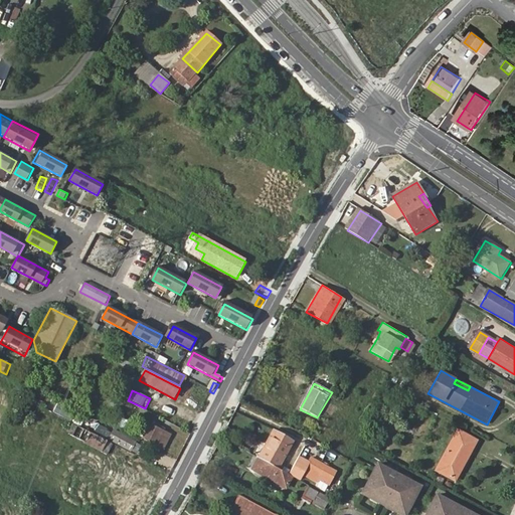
[(125,402),(124,408),(138,412),(139,406),(125,402)]
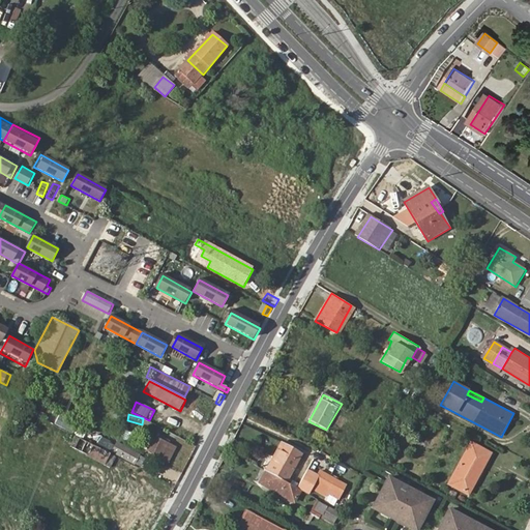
[(125,440),(129,432),(118,425),(113,434),(125,440)]
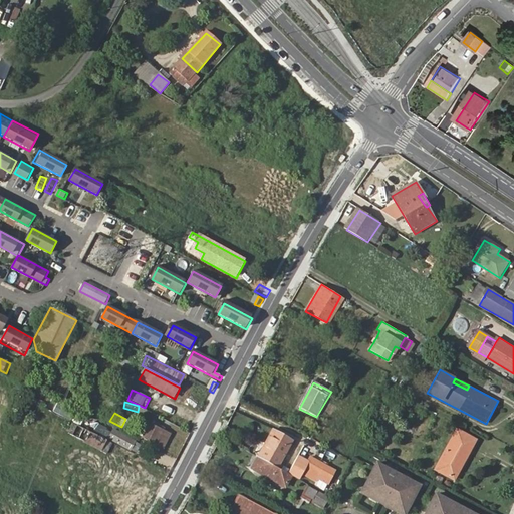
[(165,448),(172,435),(148,424),(141,437),(165,448)]
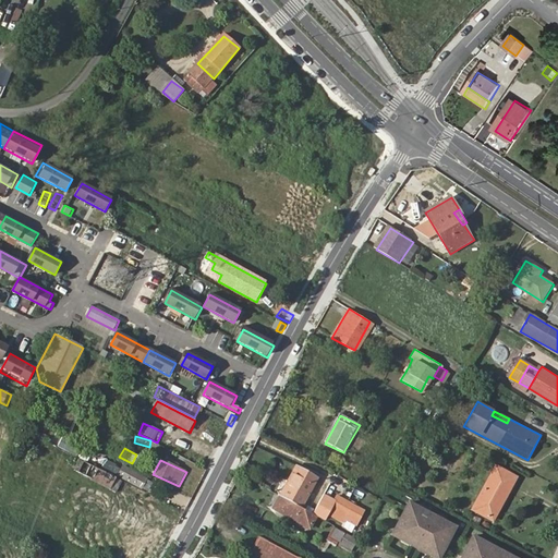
[(102,472),(84,463),(79,475),(111,490),(117,478),(113,477),(102,472)]
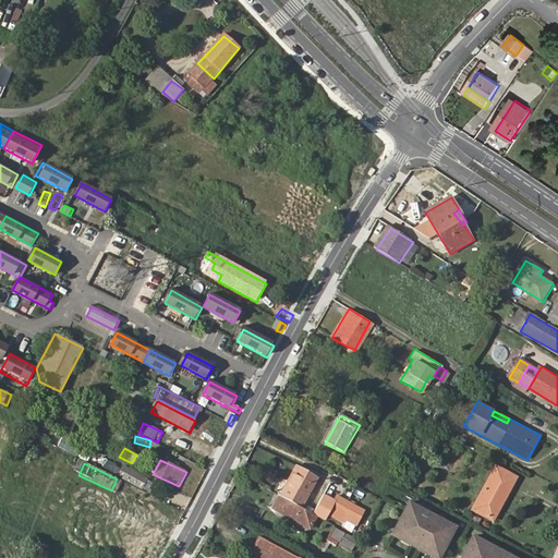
[(106,464),(102,472),(113,477),(117,470),(106,464)]
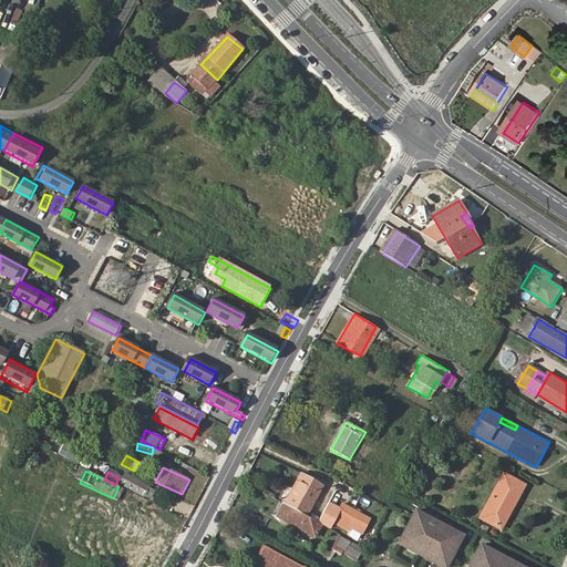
[(301,475),(285,506),(308,518),(325,487),(301,475)]
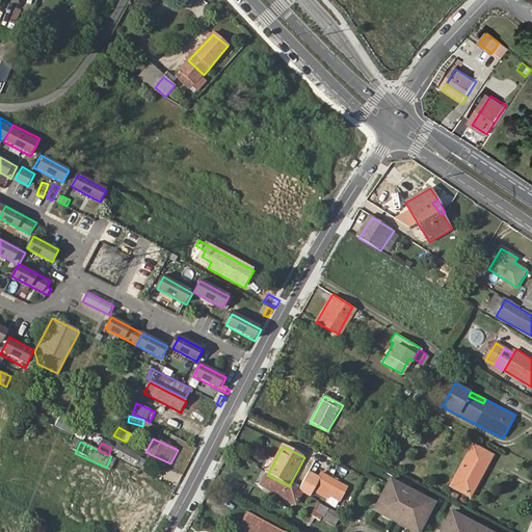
[(452,486),(472,498),(493,455),(475,446),(452,486)]
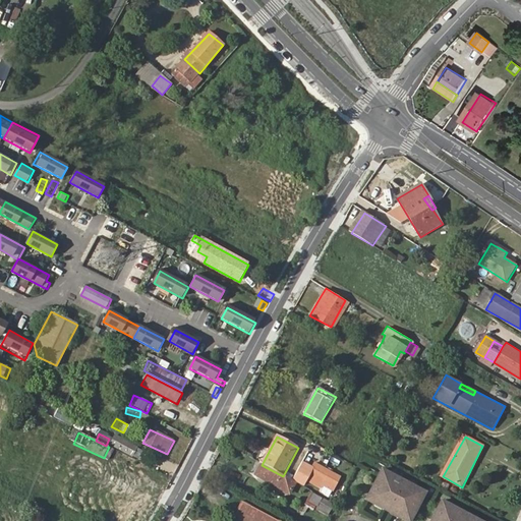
[(116,439),(112,446),(133,456),(137,449),(116,439)]
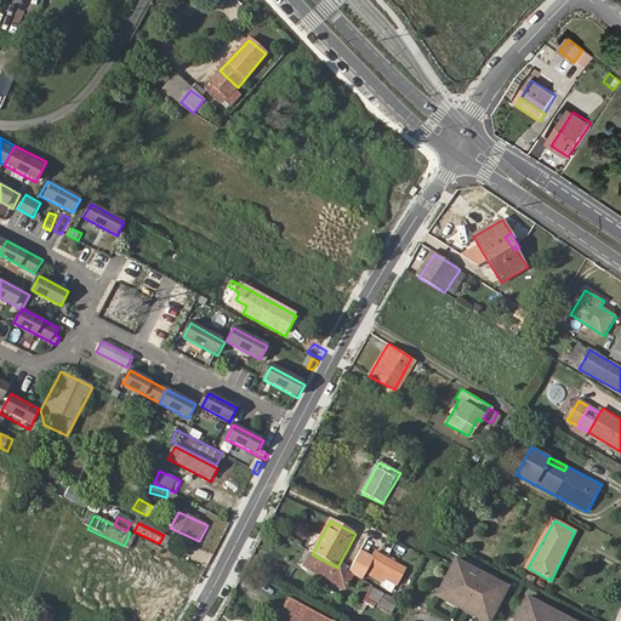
[(376,553),(366,573),(385,582),(387,579),(398,585),(406,569),(376,553)]
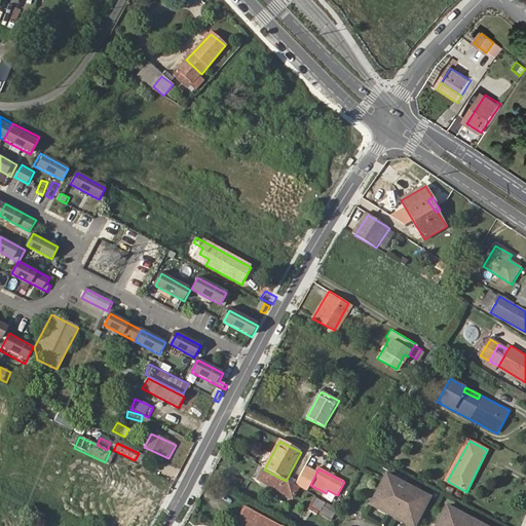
[(286,481),(264,470),(259,479),(294,497),(299,488),(286,481)]
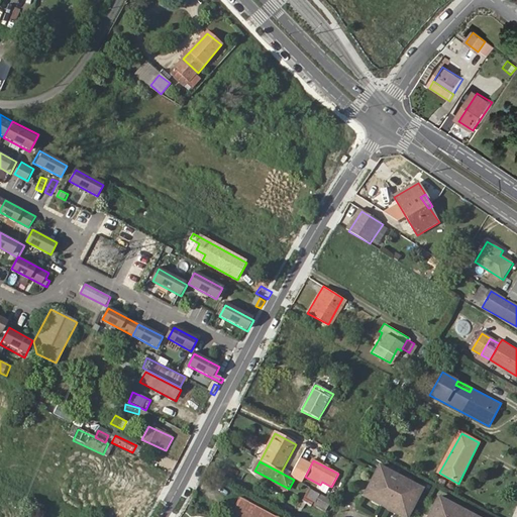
[(404,516),(407,516),(422,489),(380,466),(364,496),(404,516)]
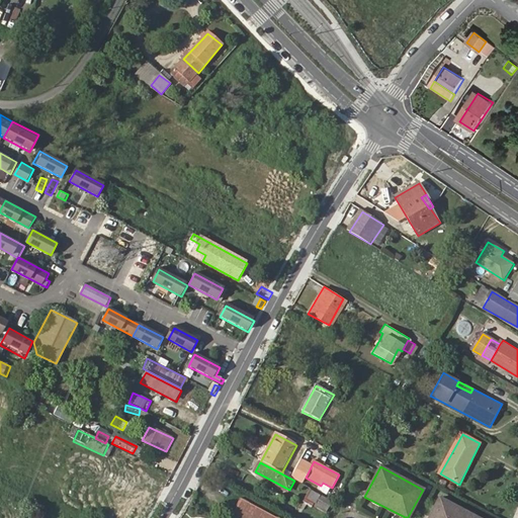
[(288,493),(289,490),(255,471),(254,475),(288,493)]
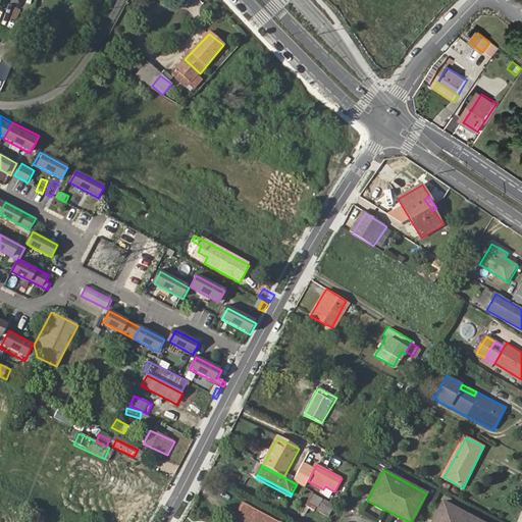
[(308,503),(318,508),(323,500),(313,494),(308,503)]
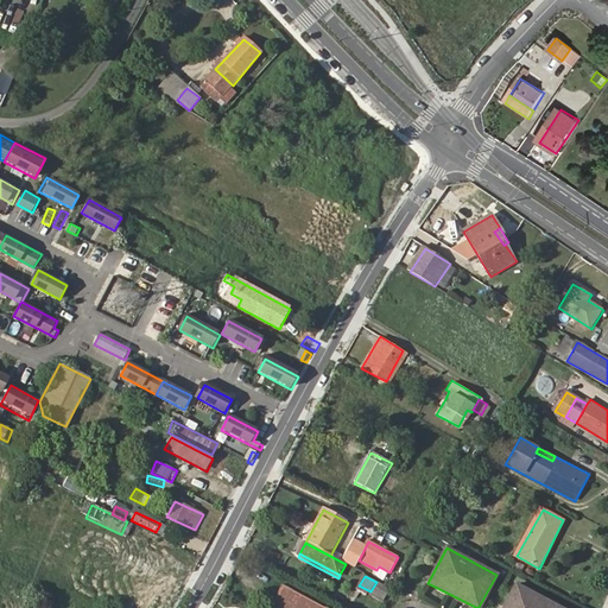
[(371,591),(385,599),(390,589),(377,582),(371,591)]
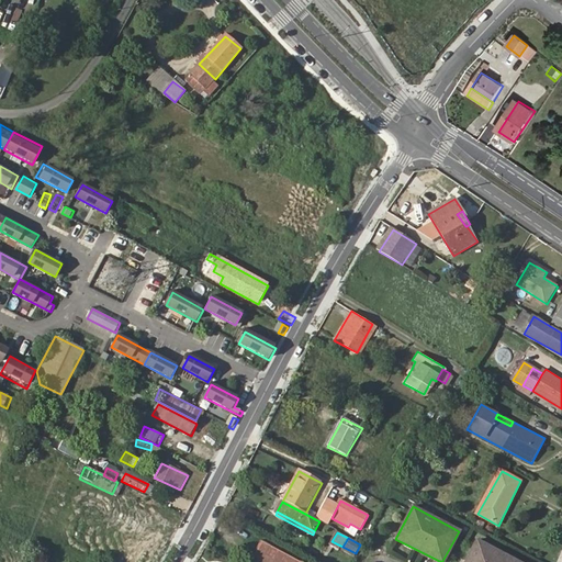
[(517,561),(478,540),(465,561),(517,561)]
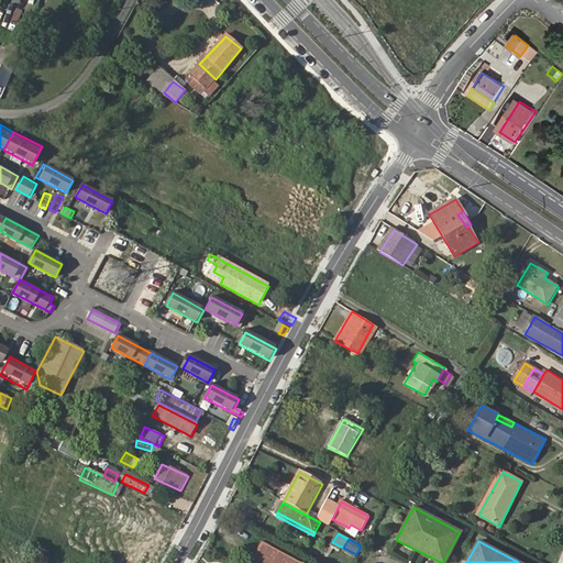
[(341,552),(341,551),(343,548),(332,542),(330,547),(341,552)]
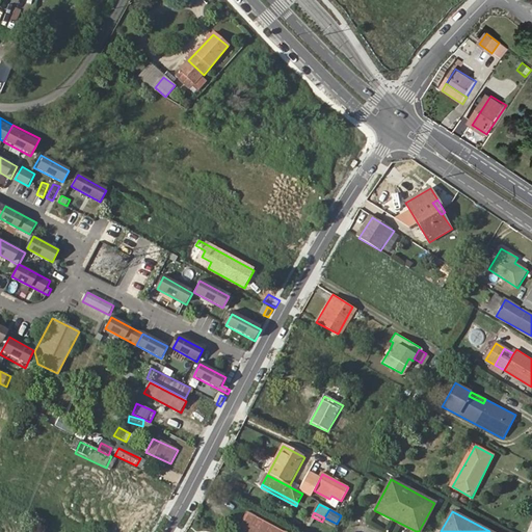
[(245,531),(282,531),(248,513),(240,529),(245,531)]
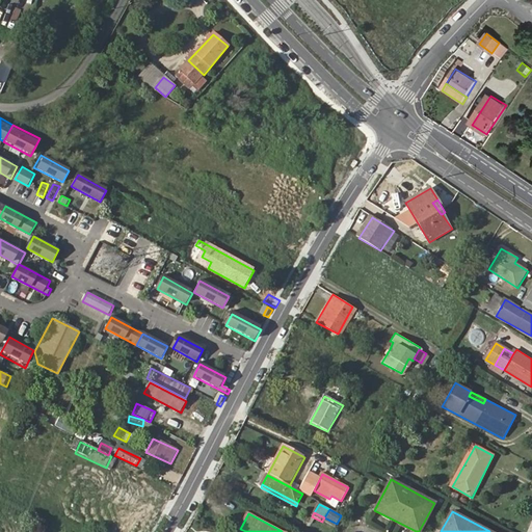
[(335,527),(337,524),(324,517),(322,521),(335,527)]
